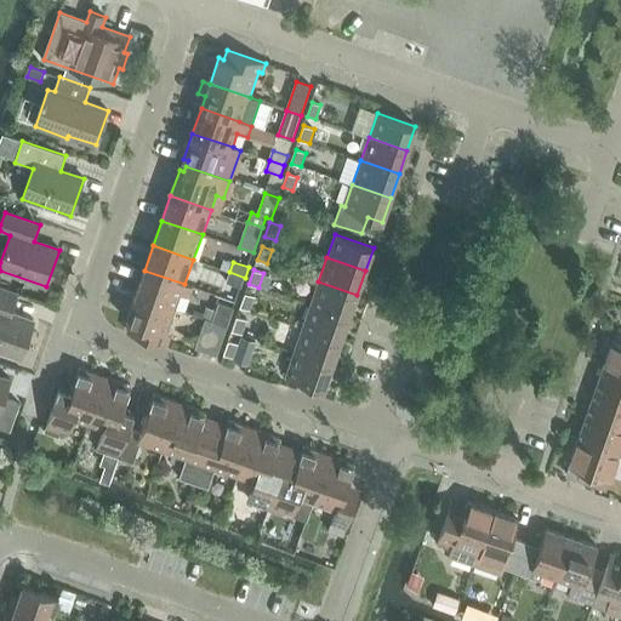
[(136,295),(176,309),(184,284),(144,271),(136,295)]
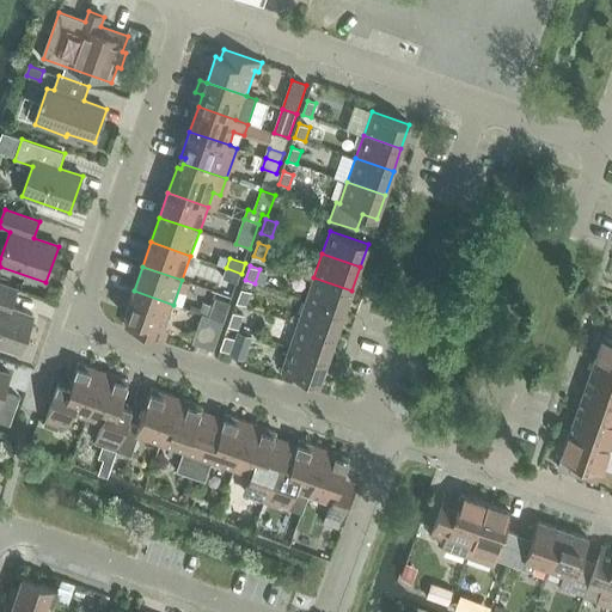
[(226,268),(222,279),(238,283),(242,274),(226,268)]
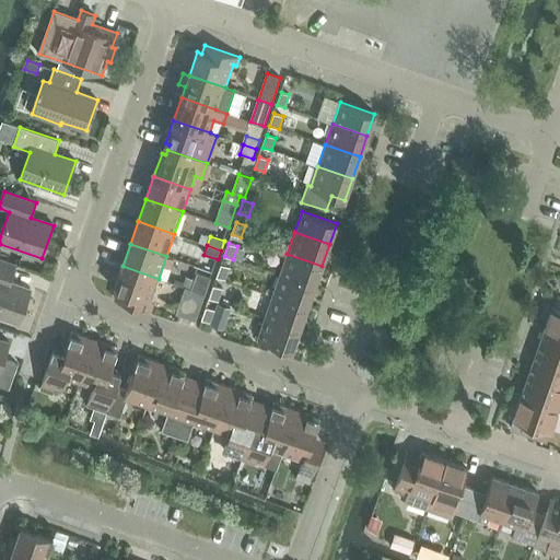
[(280,275),(314,287),(322,266),(287,254),(280,275)]
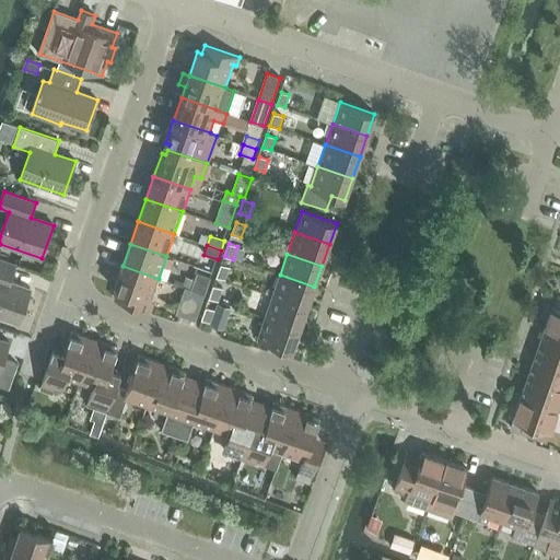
[(0,314),(20,322),(27,299),(23,296),(26,288),(10,282),(15,266),(0,260),(0,314)]
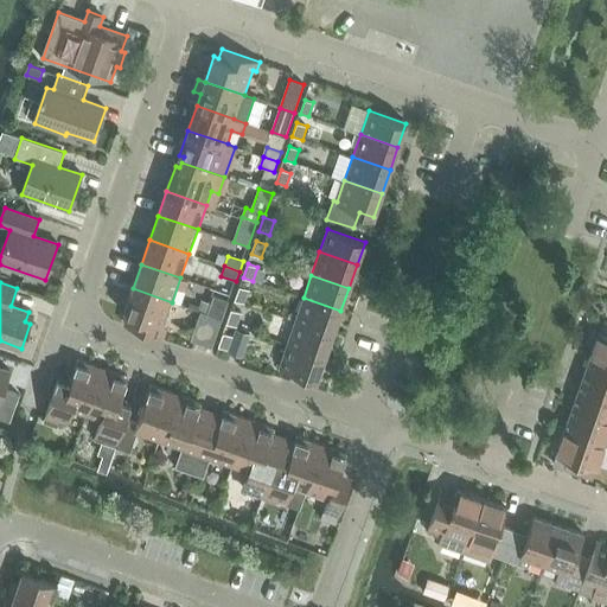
[(235,300),(244,304),(249,289),(240,287),(235,300)]
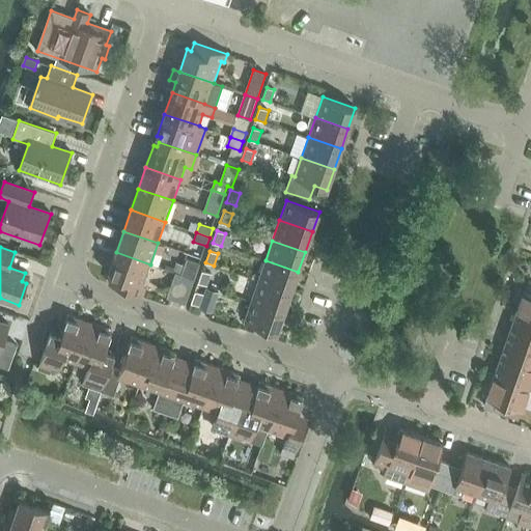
[(151,279),(146,277),(150,264),(116,252),(108,275),(143,286),(148,287),(151,279)]
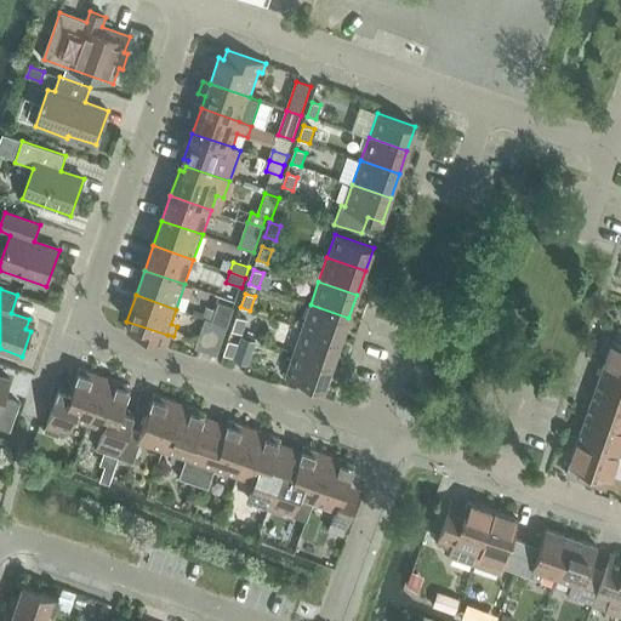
[(212,322),(227,326),(234,307),(220,302),(212,322)]
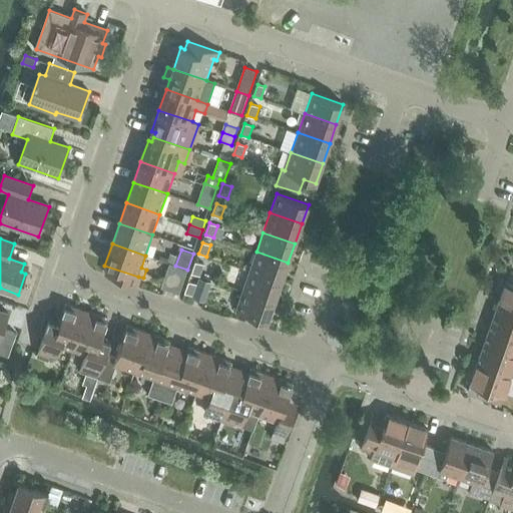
[(249,272),(282,283),(288,263),(257,251),(249,272)]
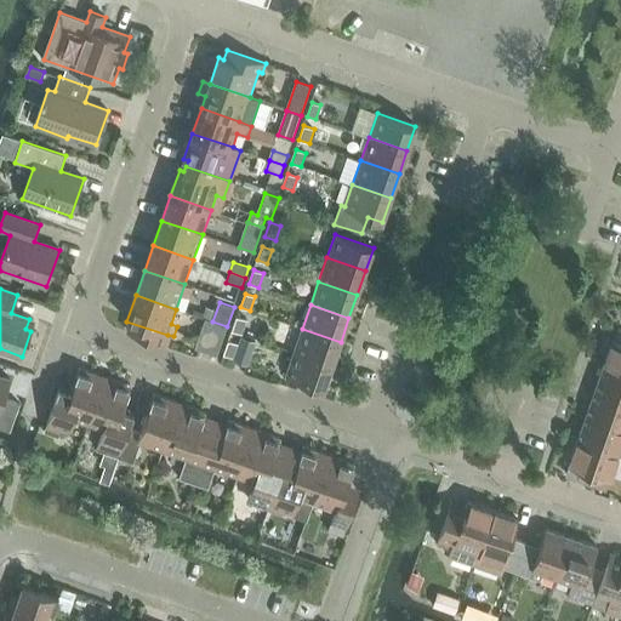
[(232,331),(243,334),(248,320),(237,317),(232,331)]
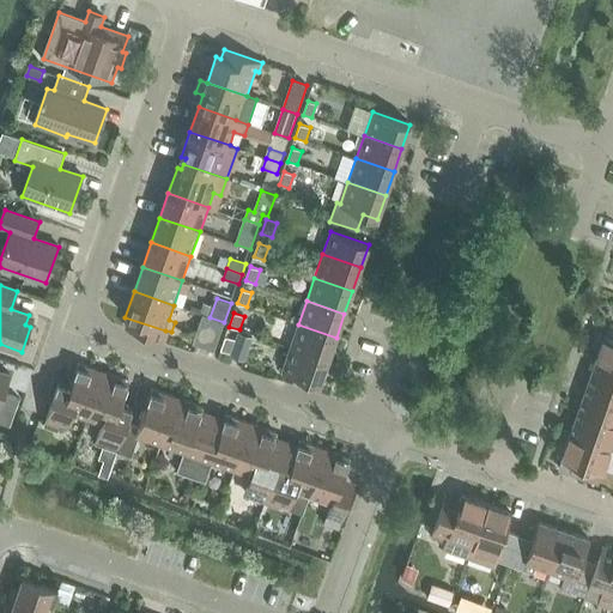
[(193,344),(214,351),(224,322),(210,317),(204,315),(193,344)]
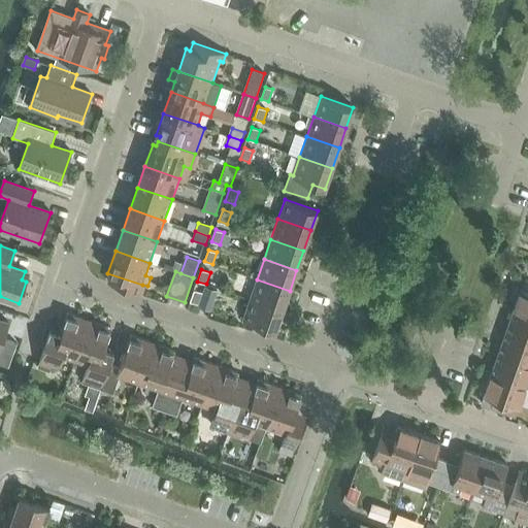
[(250,299),(283,310),(290,291),(257,279),(250,299)]
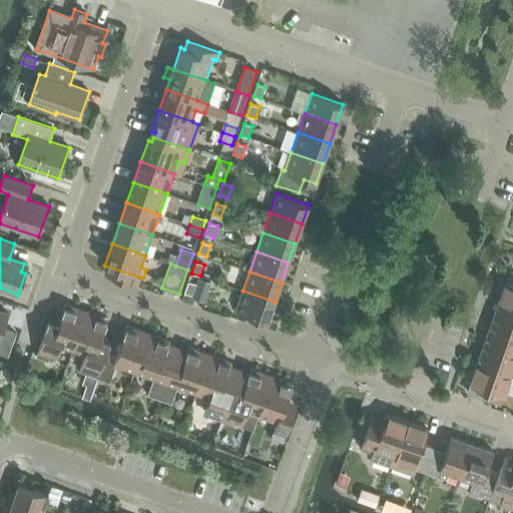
[(193,298),(204,302),(211,283),(199,278),(197,285),(189,282),(185,293),(193,296),(193,298)]
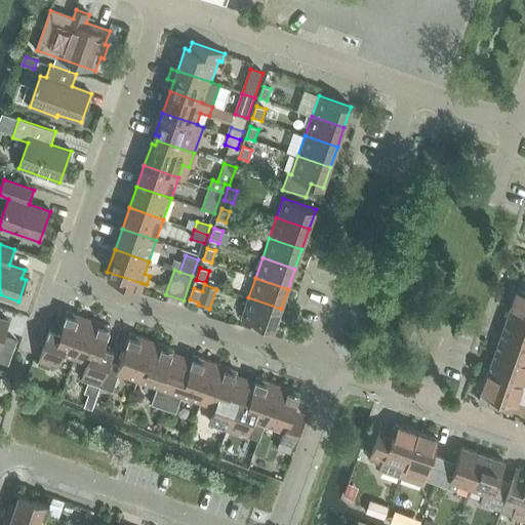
[(511,309),(524,314),(524,289),(518,287),(511,309)]
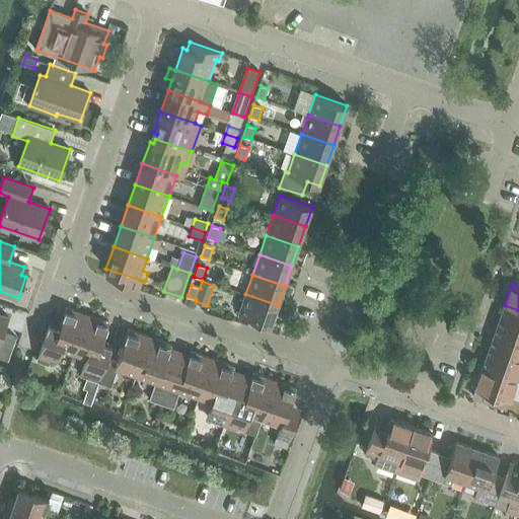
[(238,314),(271,325),(278,305),(245,294),(238,314)]
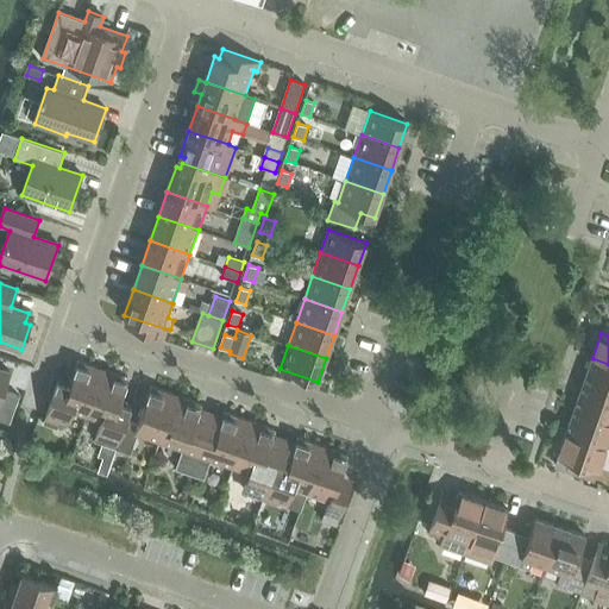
[(584,383),(608,391),(608,364),(592,358),(584,383)]
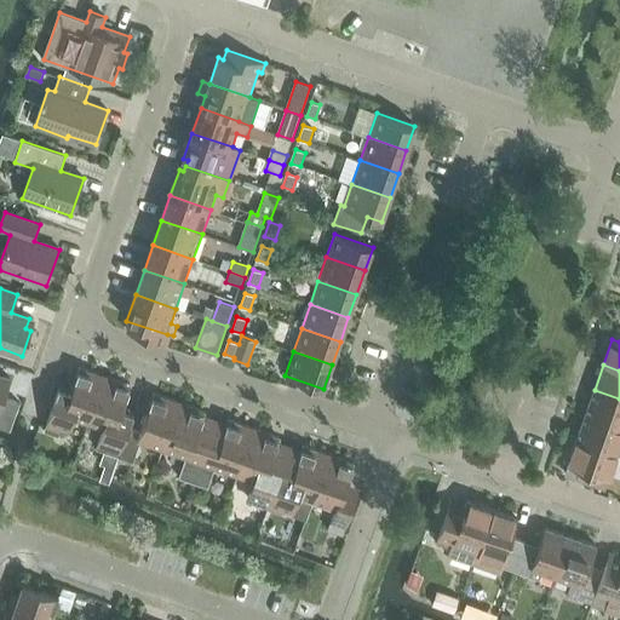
[(89,423),(104,377),(80,368),(69,397),(58,394),(45,431),(59,436),(62,428),(70,430),(74,418),(89,423)]
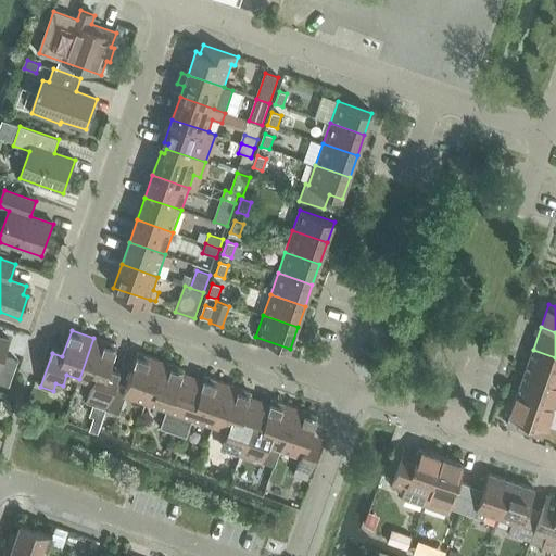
[(3,357),(10,341),(0,337),(0,382),(10,387),(19,362),(3,357)]
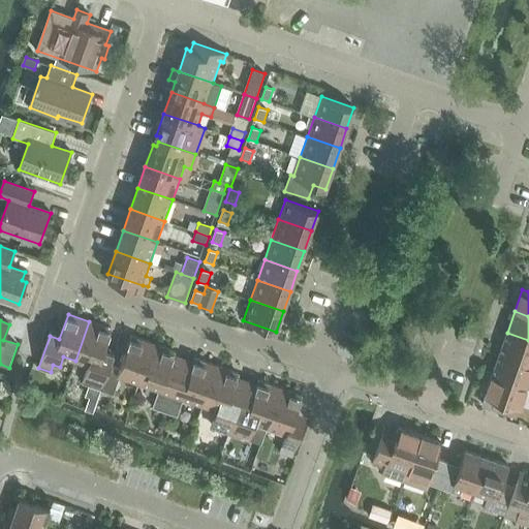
[(83,383),(100,390),(110,365),(100,362),(112,330),(89,321),(75,361),(89,366),(83,383)]
